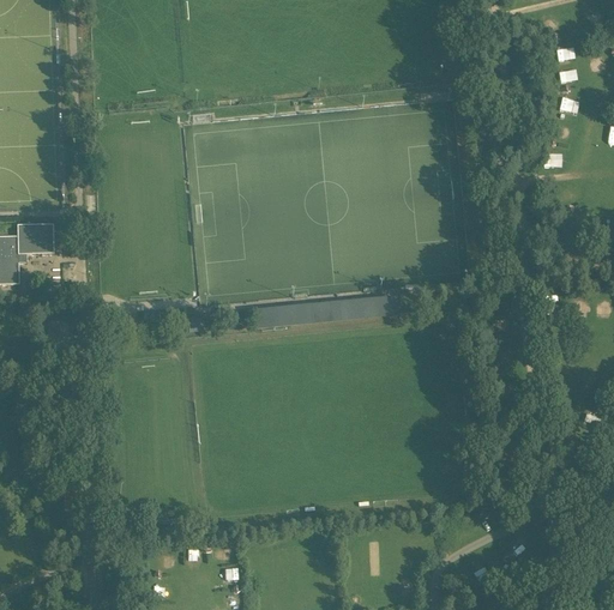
[(548,30),(558,23),(551,13),(541,19),(548,30)]
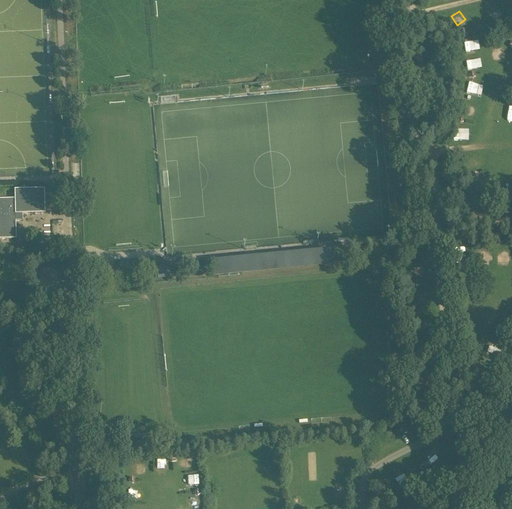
[(475,37),(464,38),(465,49),(476,49),(475,37)]
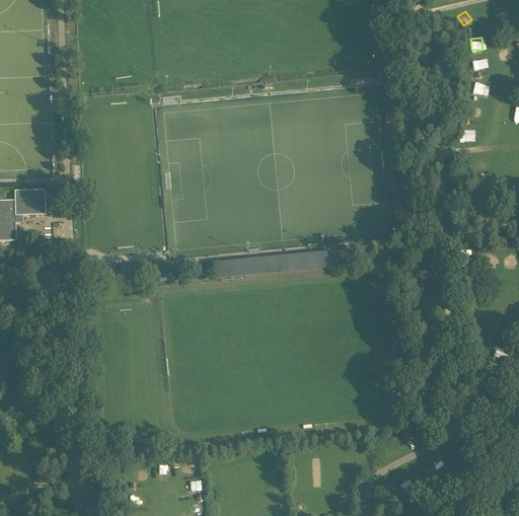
[(497,47),(501,62),(511,59),(506,44),(497,47)]
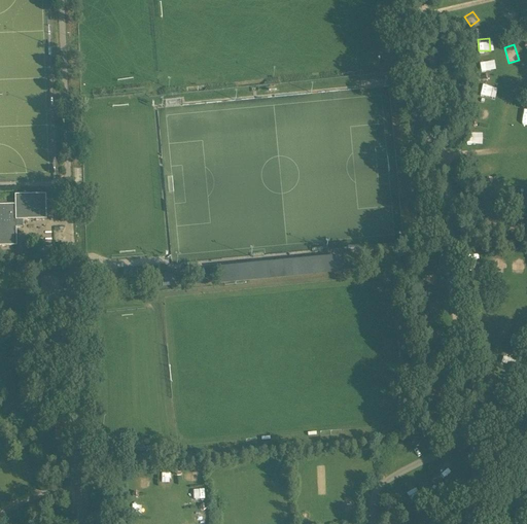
[(492,92),(493,80),(484,79),(483,91),(492,92)]
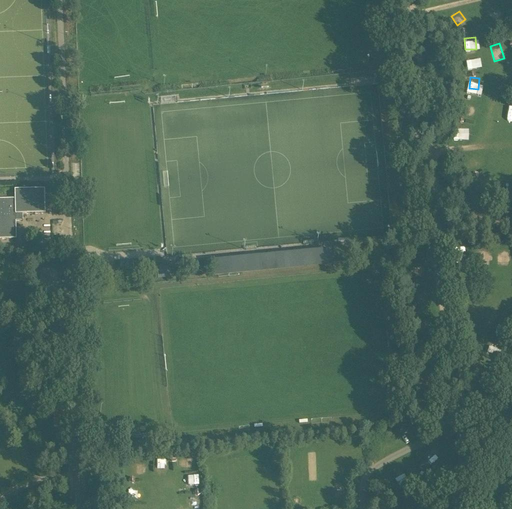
[(511,116),(511,101),(508,100),(503,113),(511,116)]
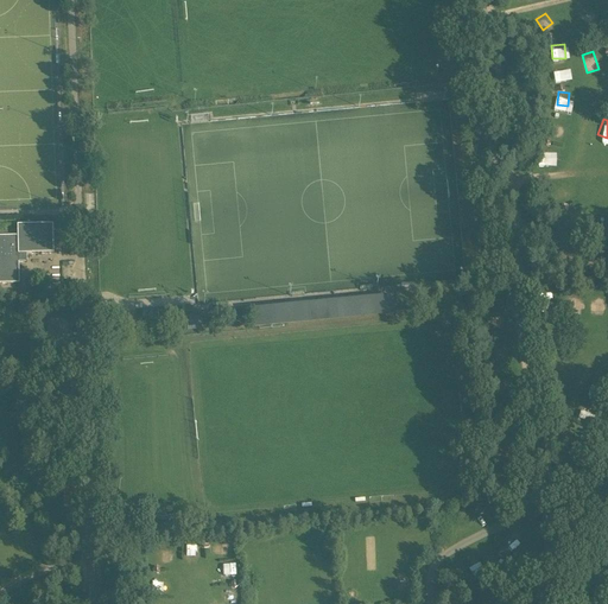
[(567,139),(568,127),(556,125),(555,137),(567,139)]
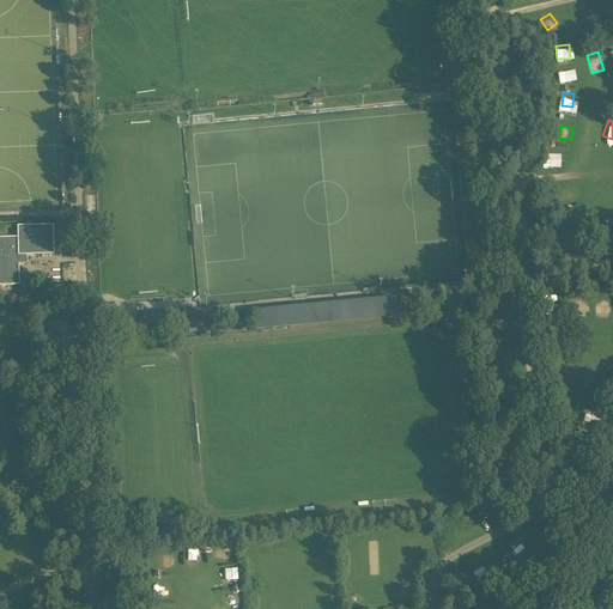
[(578,177),(564,177),(565,189),(578,188),(578,177)]
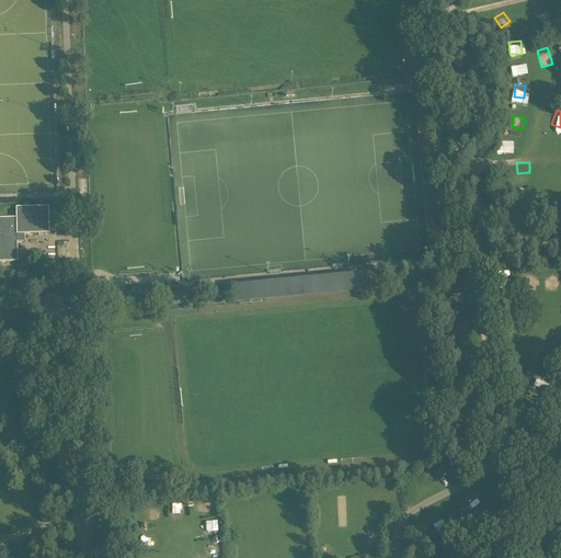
[(0,215),(0,259),(18,259),(16,239),(22,239),(24,236),(24,231),(49,231),(48,204),(15,205),(15,215),(0,215)]
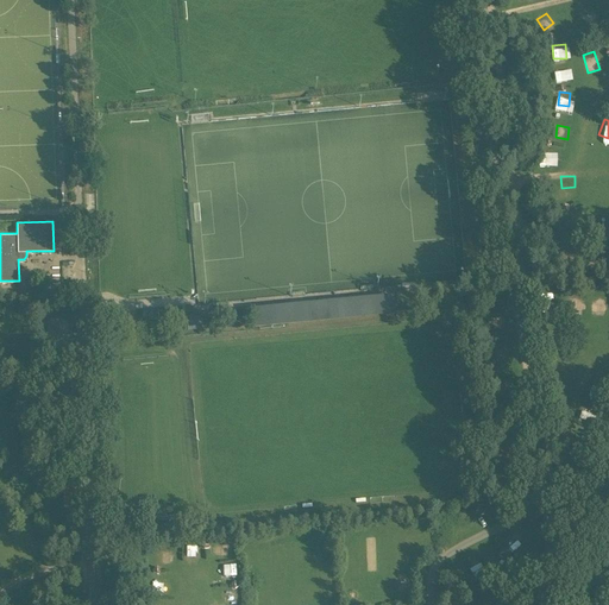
[(484,252),(487,265),(510,262),(509,249),(484,252)]
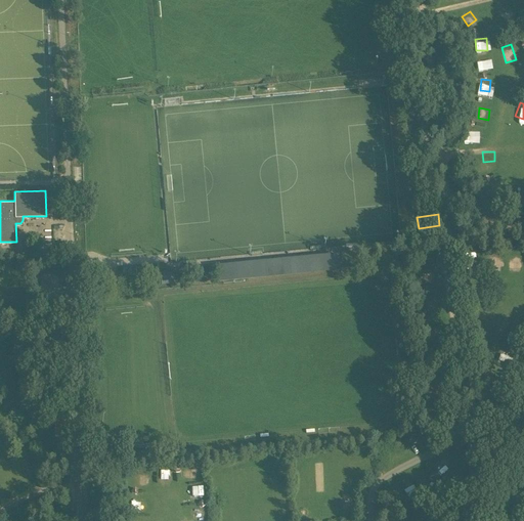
[(46,225),(46,216),(29,217),(30,226),(46,225)]
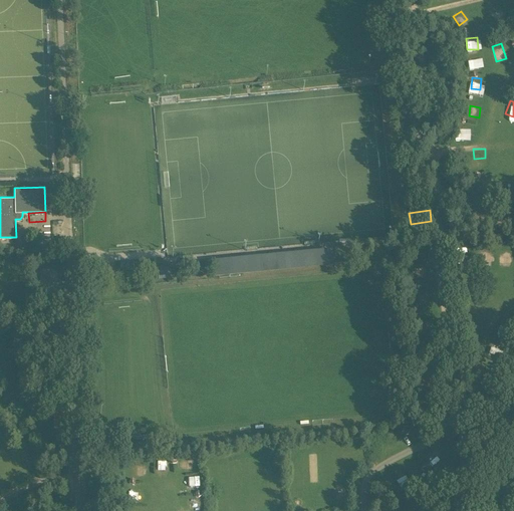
[(513,262),(513,251),(513,246),(500,247),(501,263),(513,262)]
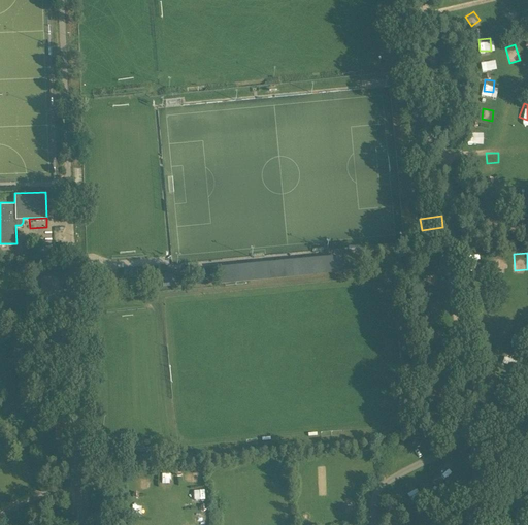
[(491,268),(499,267),(497,256),(489,258),(491,268)]
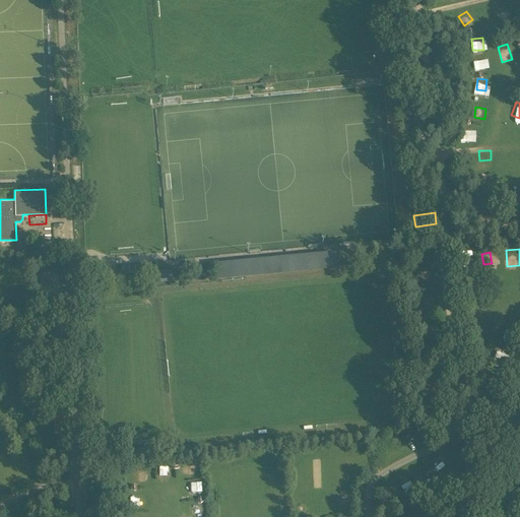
[(159,273),(160,278),(181,277),(180,270),(159,273)]
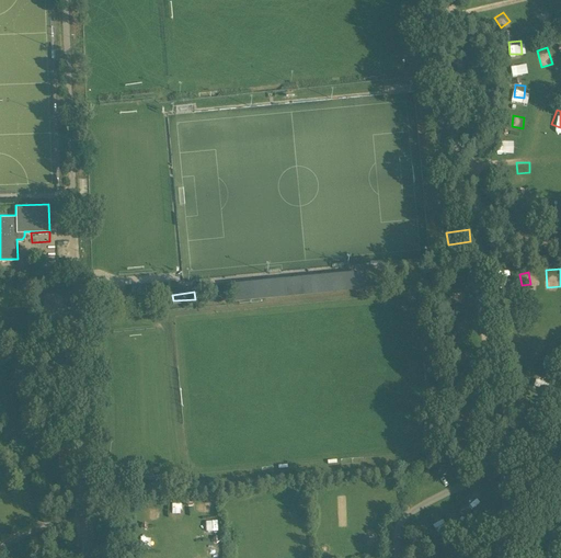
[(58,447),(58,465),(69,465),(68,447),(58,447)]
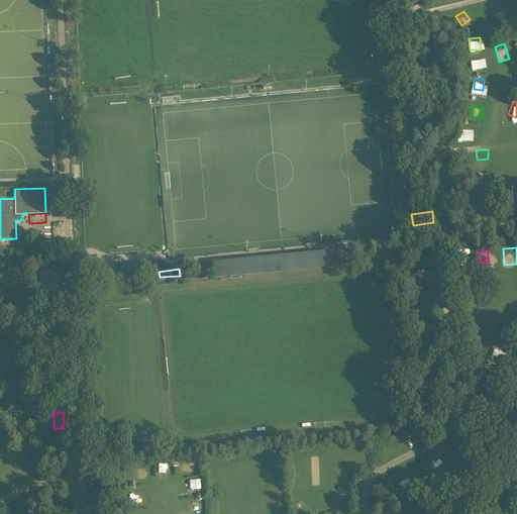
[(402,491),(412,486),(406,473),(396,478),(402,491)]
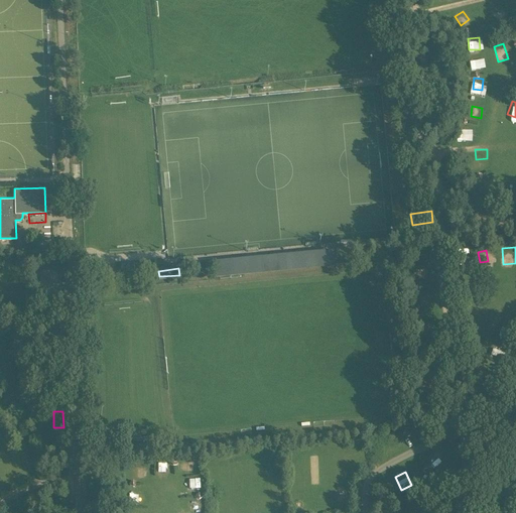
[(204,474),(188,475),(189,486),(204,485),(204,474)]
